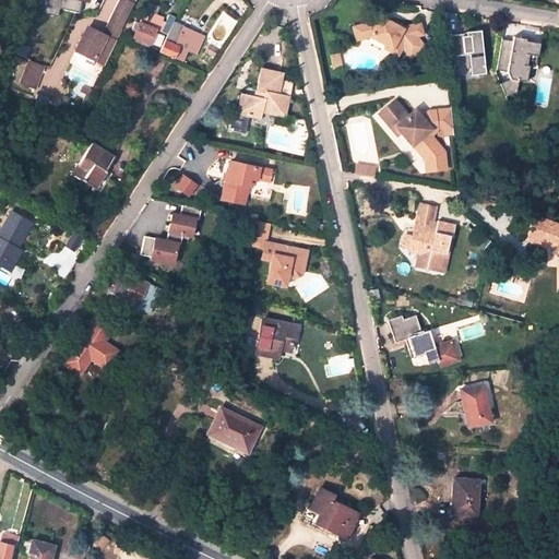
[(54,0),(54,7),(80,12),(82,0),(54,0)]
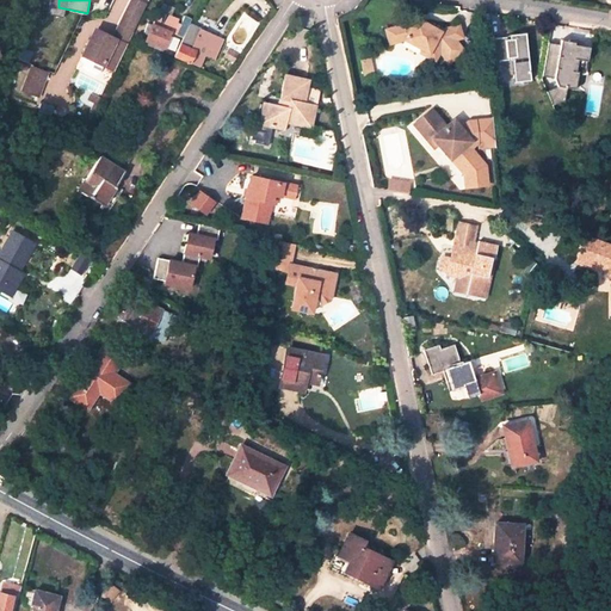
[(144,4),(137,0),(131,0),(113,37),(125,43),(144,4)]
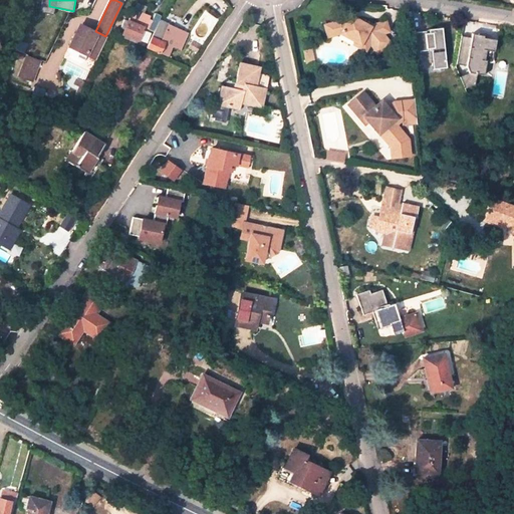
[(138,42),(144,25),(145,26),(154,30),(160,15),(156,13),(152,21),(148,19),(145,18),(147,13),(134,8),(129,19),(124,18),(120,26),(124,28),(121,36),(138,42)]
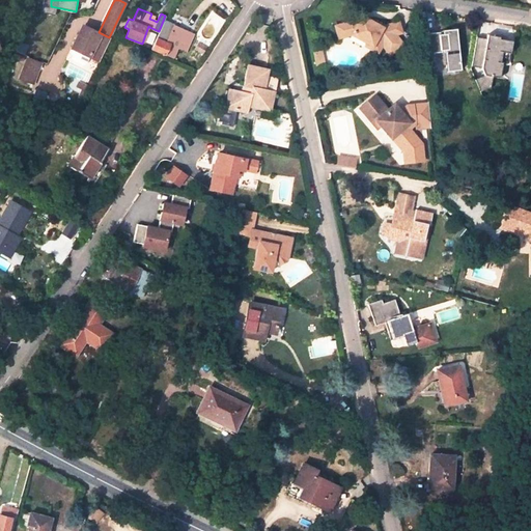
[(368,31),(373,23),(367,20),(362,27),(368,31)]
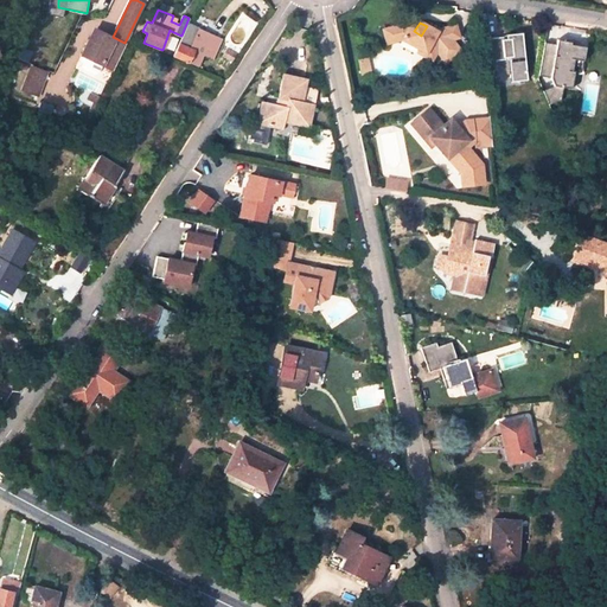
[(404,40),(430,57),(428,61),(435,64),(442,56),(443,64),(462,62),(460,48),(468,46),(466,33),(443,37),(427,26),(421,36),(414,31),(404,25),(385,29),(388,44),(404,40)]
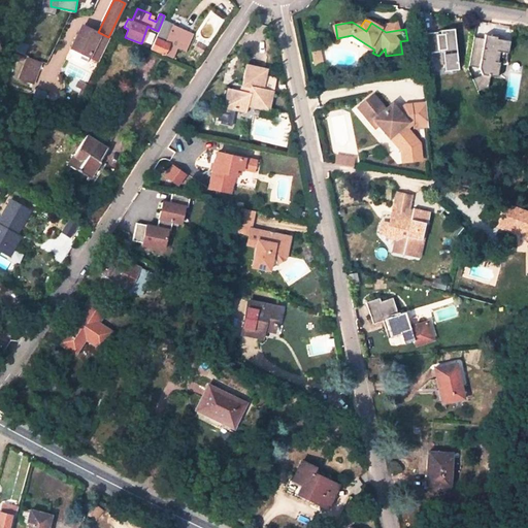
[(87,27),(83,25),(77,34),(83,36),(87,27)]
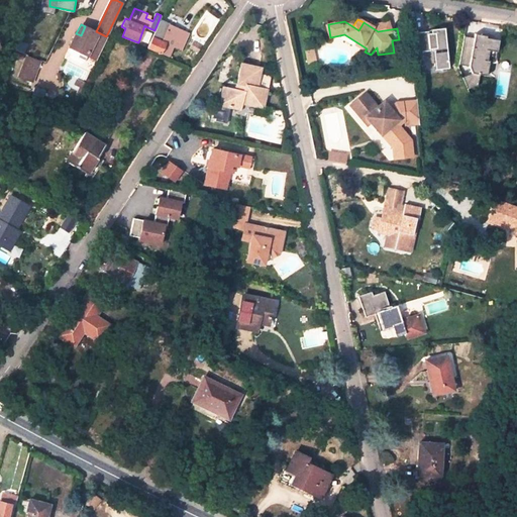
[(169,57),(174,46),(181,49),(188,32),(170,24),(163,41),(152,37),(147,47),(169,57)]
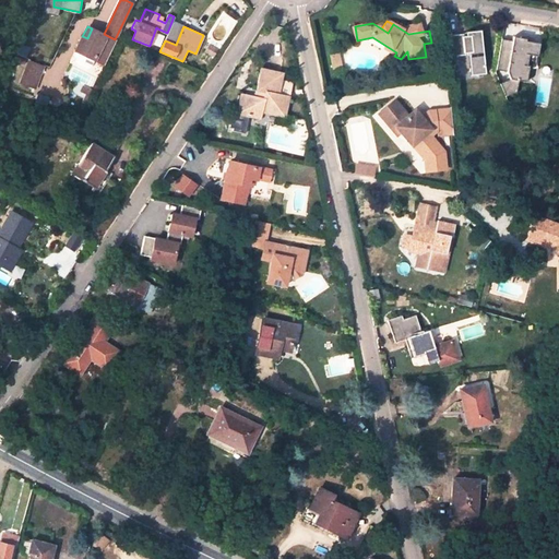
[(104,34),(92,28),(87,38),(82,36),(75,50),(76,51),(73,56),(76,58),(75,60),(76,63),(87,69),(91,68),(94,59),(104,64),(116,39),(115,39),(104,34)]
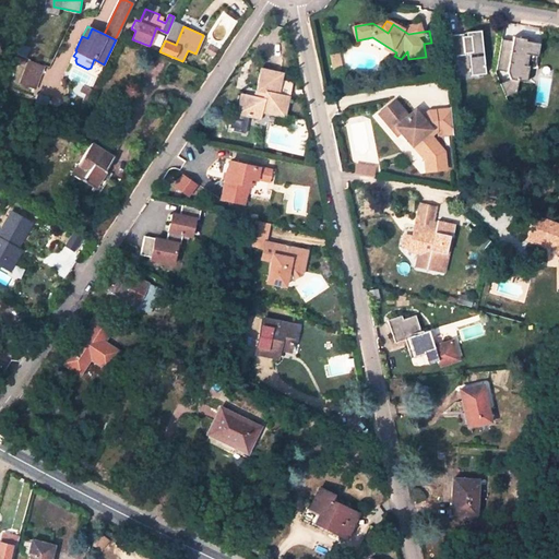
[(463,34),(443,36),(445,57),(465,55),(465,52),(468,52),(470,71),(485,70),(480,31),(466,32),(466,36),(463,36),(463,34)]
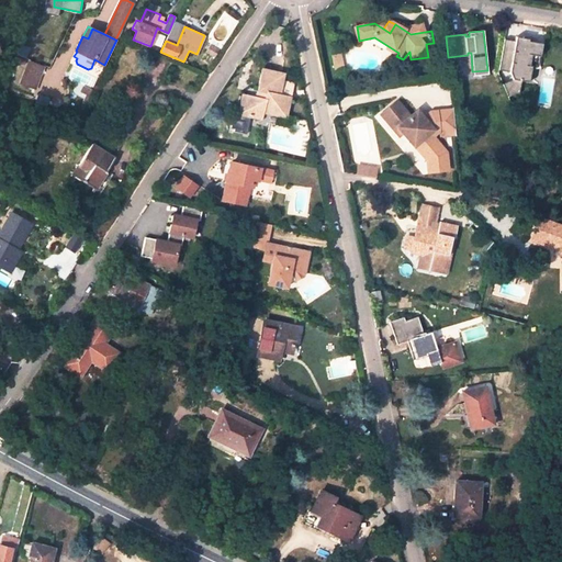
[(514,41),(504,38),(498,69),(508,71),(510,79),(519,80),(527,82),(530,66),(528,66),(530,55),(538,56),(541,44),(526,41),(526,44),(521,44),(523,37),(515,36),(514,41)]
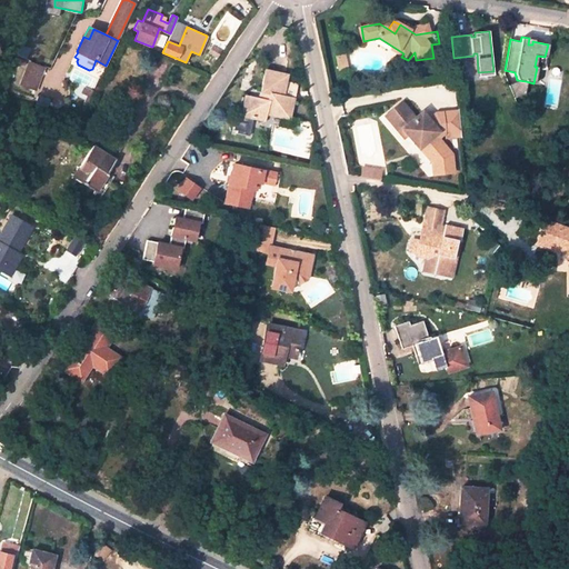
[(223,48),(213,45),(211,51),(221,56),(223,48)]
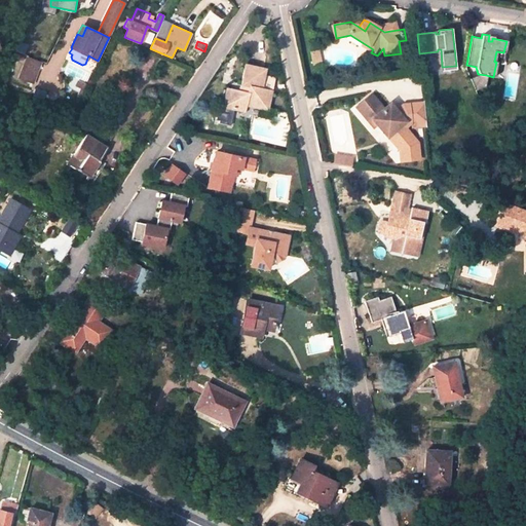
[(312,54),(314,67),(323,66),(321,53),(317,53),(312,54)]
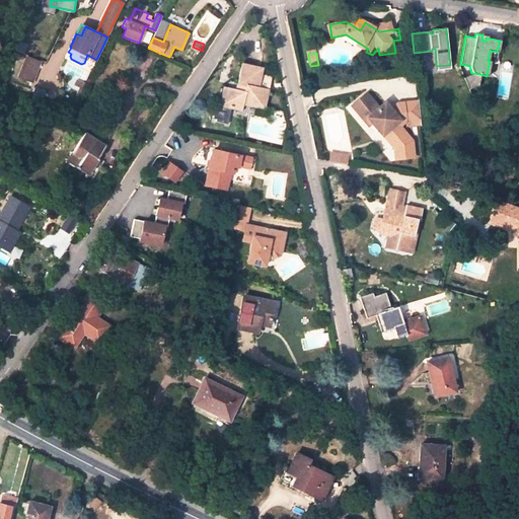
[(41,61),(28,56),(20,77),(32,81),(41,61)]
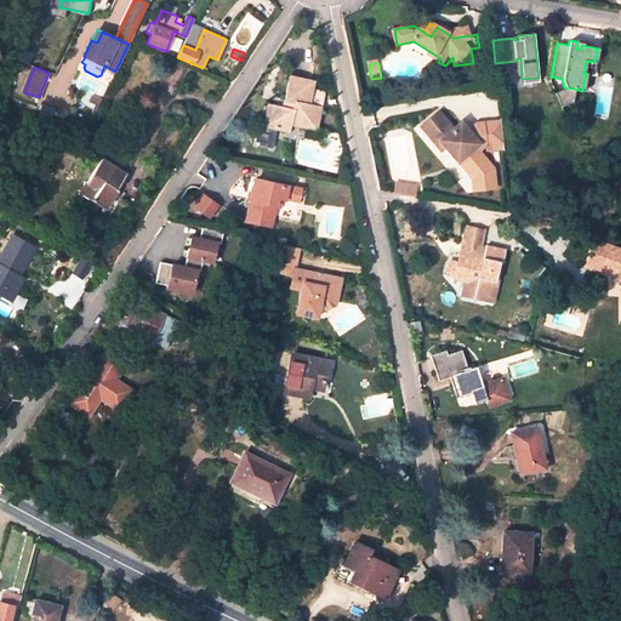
[(562,79),(551,77),(550,80),(553,89),(563,98),(571,91),(574,89),(564,87),(562,79)]
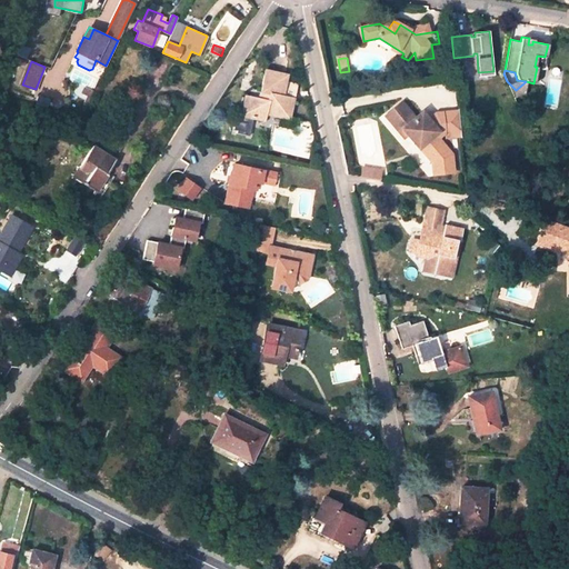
[(286,82),(263,77),(259,98),(261,98),(260,106),(245,102),(240,122),(259,127),(265,123),(265,121),(288,126),(292,105),(281,102),(286,82)]
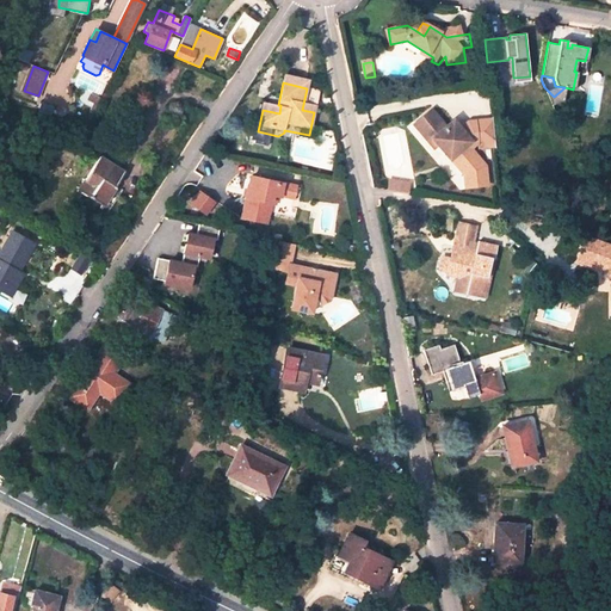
[(440,118),(432,107),(414,122),(423,133),(440,118)]
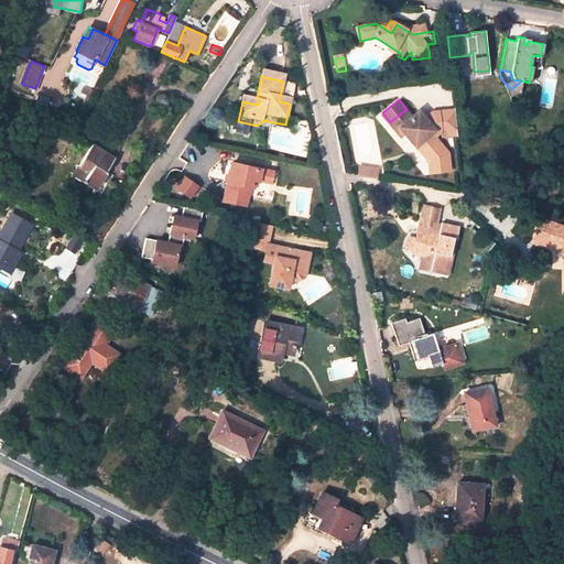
[(457,134),(455,110),(432,112),(429,116),(431,119),(427,122),(418,111),(412,116),(407,109),(390,122),(400,134),(404,131),(414,144),(421,139),(427,148),(421,153),(427,161),(429,163),(436,162),(437,170),(449,169),(447,151),(434,137),(440,132),(442,131),(443,136),(457,134)]
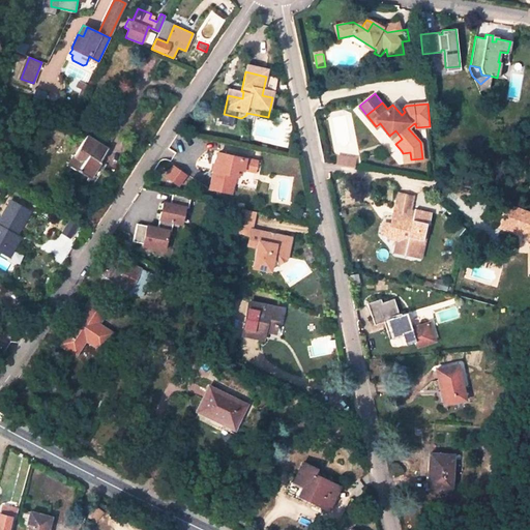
[(395,130),(389,136),(395,144),(402,139),(395,130)]
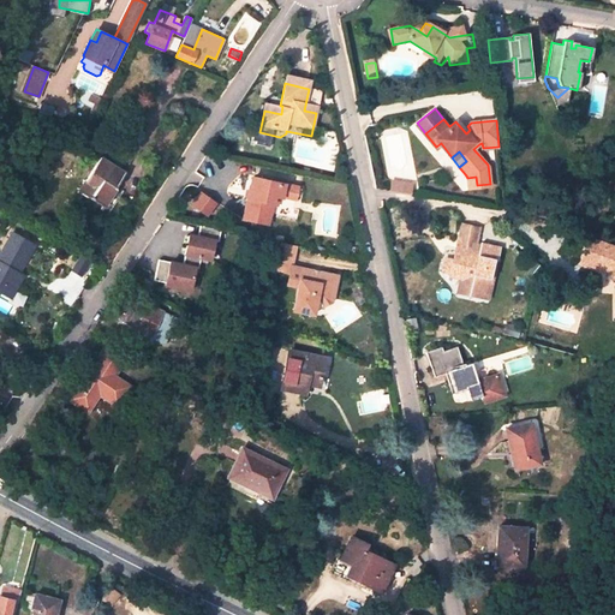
[(126,172),(101,156),(79,190),(103,207),(126,172)]
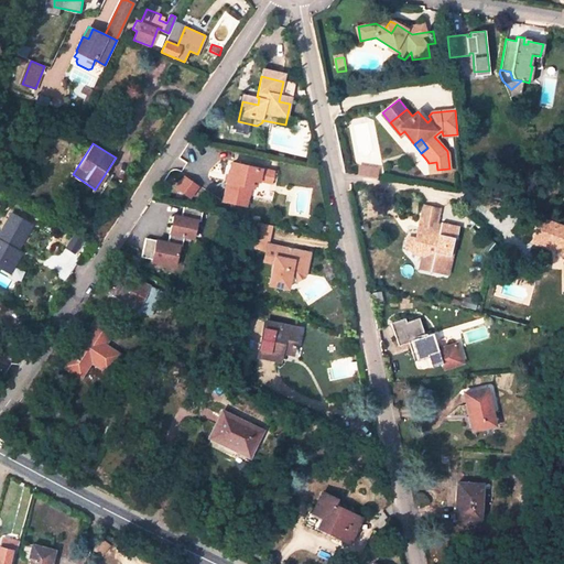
[(261,169),(255,166),(231,161),(224,191),(223,198),(224,199),(245,204),(251,177),(258,180),(259,177),(261,169)]
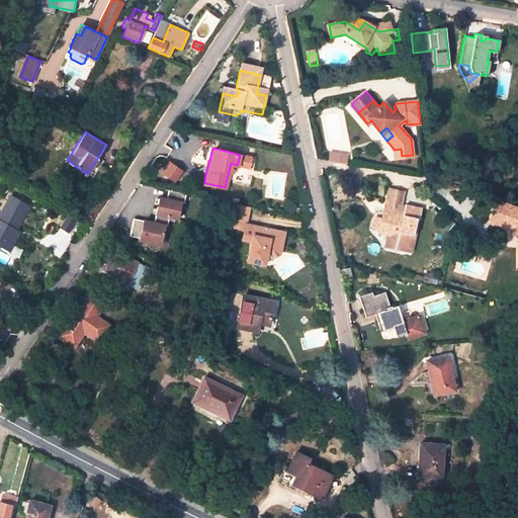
[(401,149),(394,150),(395,157),(402,156),(401,149)]
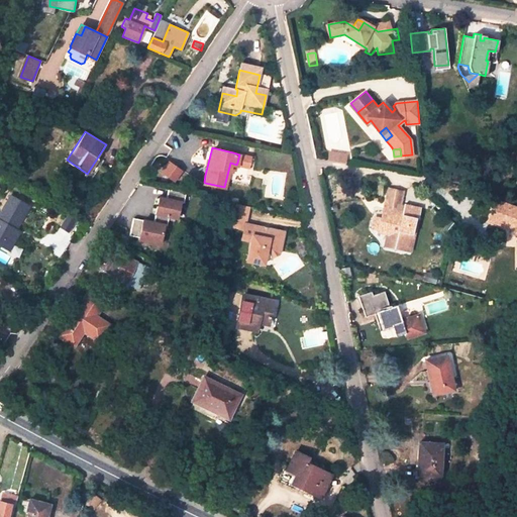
[(249,157),(239,154),(237,163),(247,166),(249,157)]
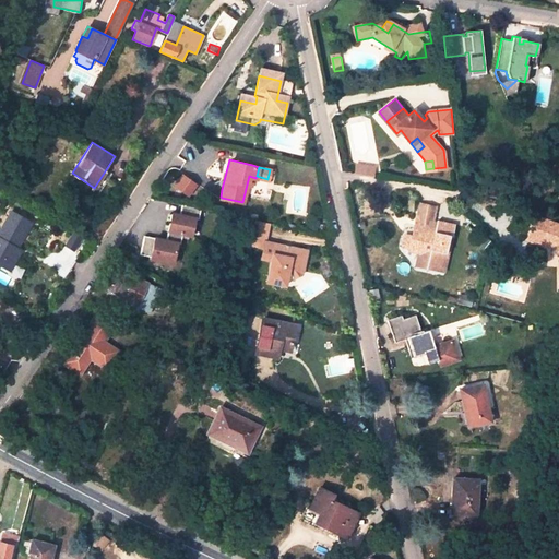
[(376,170),(356,167),(355,174),(375,177),(376,170)]
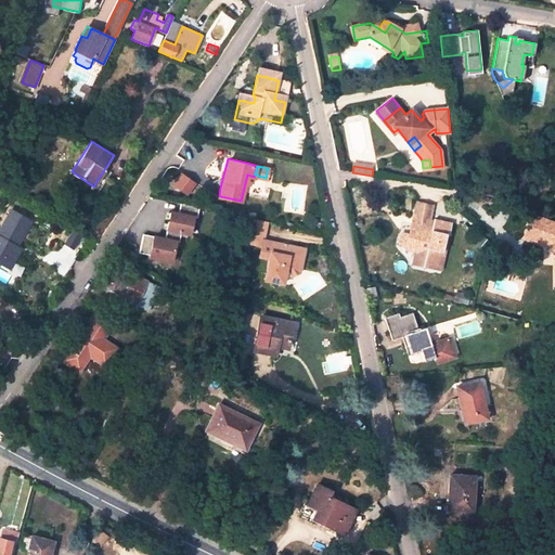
[(191,195),(198,182),(181,172),(173,185),(191,195)]
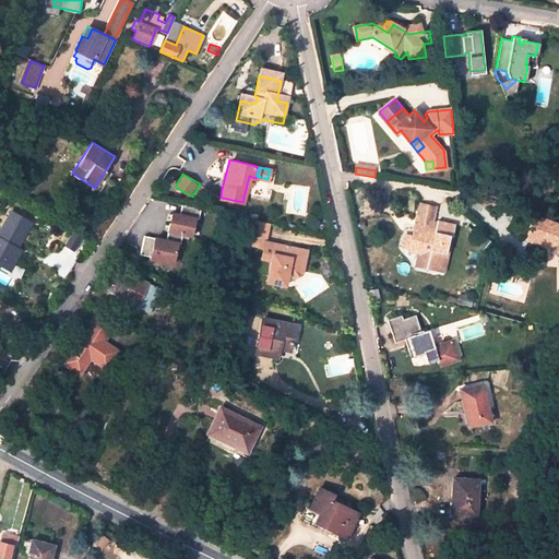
[(416,218),(415,218),(412,236),(408,249),(408,250),(419,253),(416,265),(429,269),(430,264),(441,266),(445,247),(450,248),(454,225),(438,221),(437,224),(432,223),(436,207),(419,204),(416,218)]
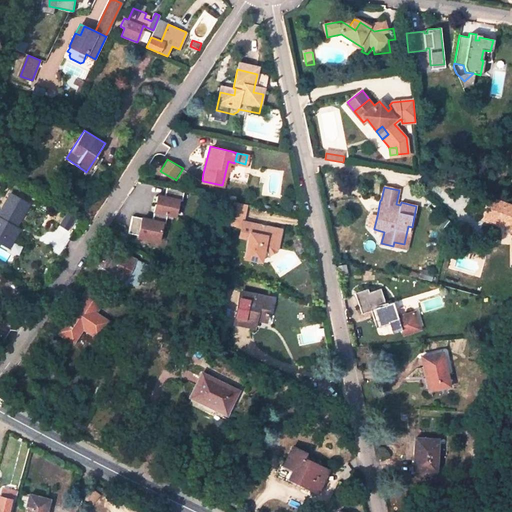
[(28,204),(9,193),(0,208),(0,244),(9,250),(20,230),(16,226),(28,204)]
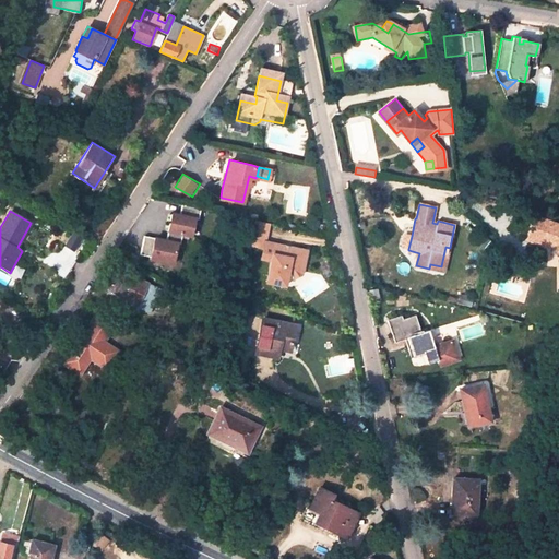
[(558,224),(536,216),(527,238),(558,249),(558,281),(558,280),(558,224)]
